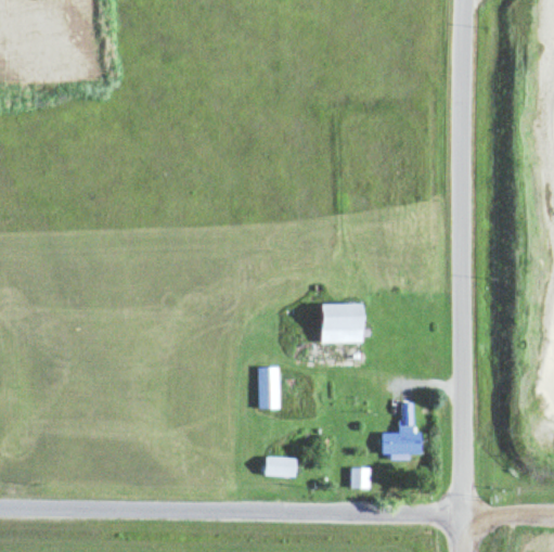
[(366,343),(365,304),(323,304),(324,344),(366,343)]
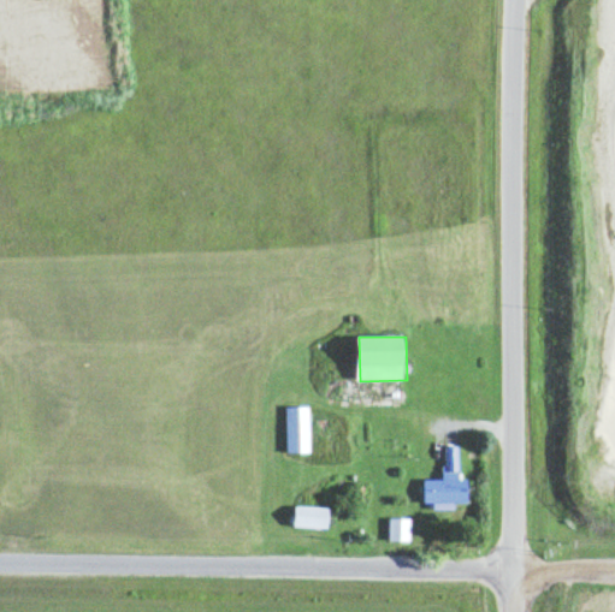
[(287,455),(309,455),(309,408),(287,408),(287,455)]
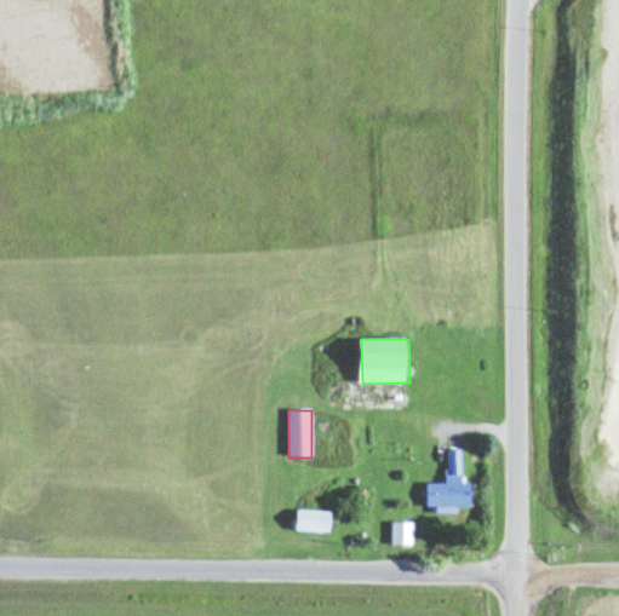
[(473,484),(427,484),(427,507),(473,507),(473,484)]
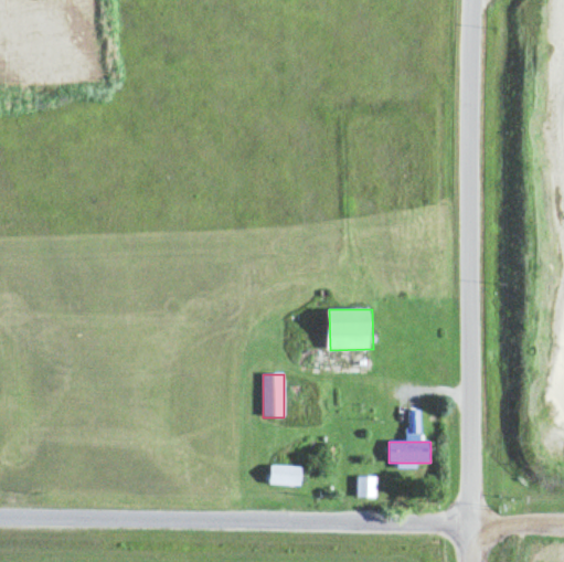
[(302,466),(269,466),(269,486),(302,486),(302,466)]
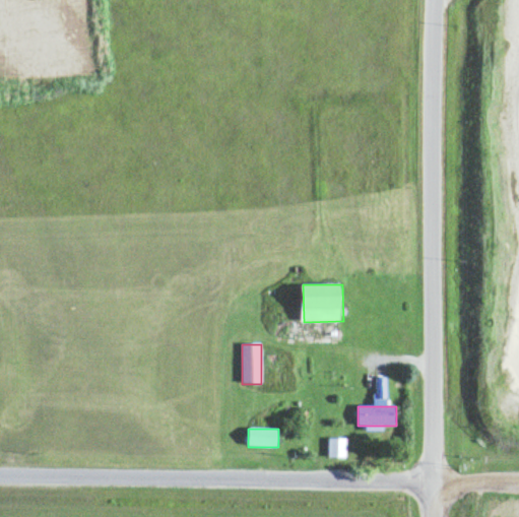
[(345,457),(345,439),(328,439),(328,457),(345,457)]
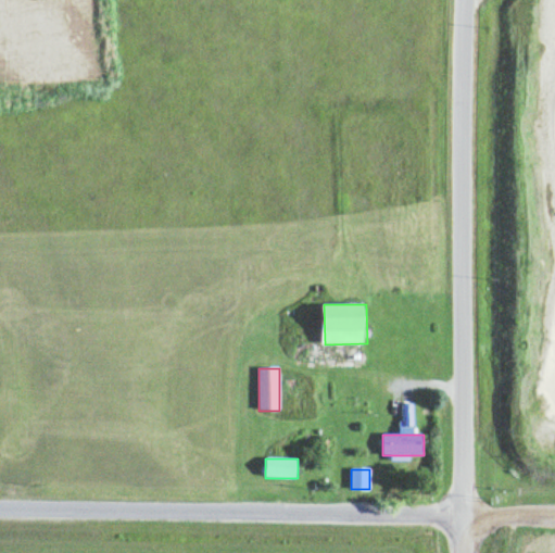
All buildings are outlined.
